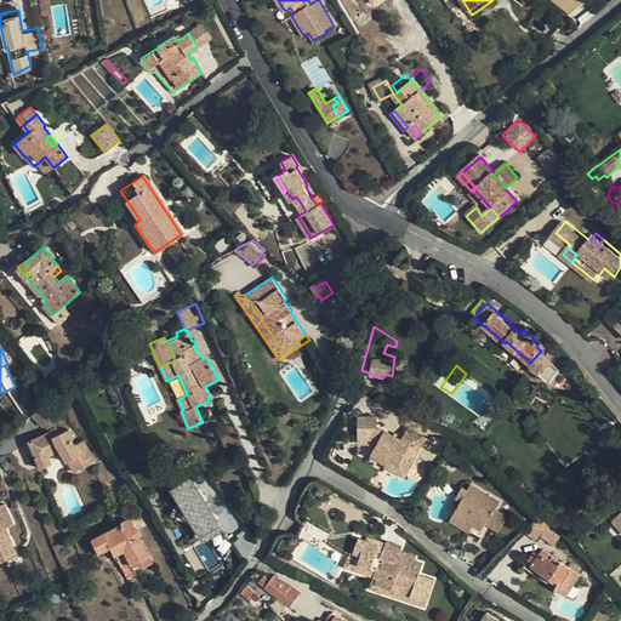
[(45,402),(38,410),(33,415),(44,427),(45,426),(50,431),(52,437),(61,432),(56,425),(52,419),(57,414),(45,402)]
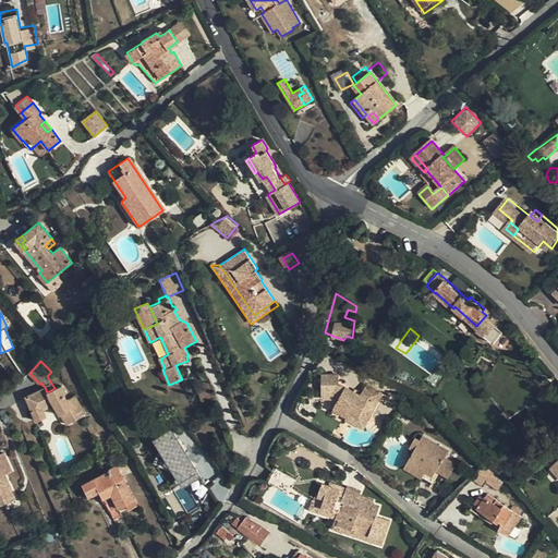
[(320,377),(322,398),(330,398),(337,401),(331,409),(348,417),(351,413),(358,417),(360,413),(367,417),(380,397),(365,388),(361,395),(360,398),(355,396),(338,386),(339,377),(320,377)]
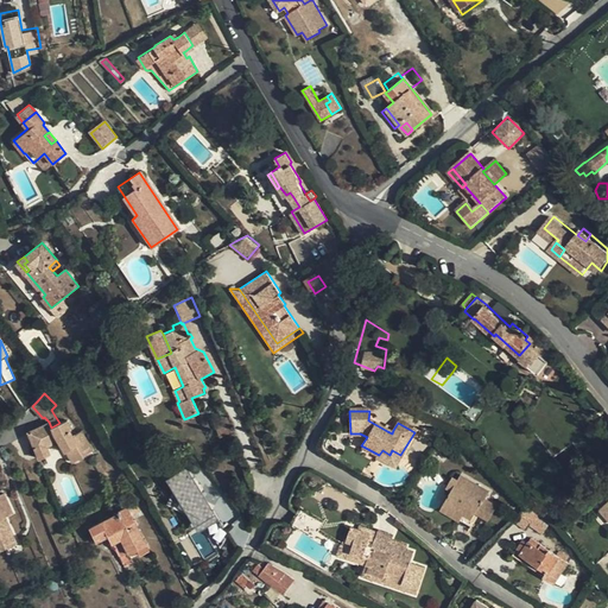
[(214,422),(220,437),(234,431),(227,416),(214,422)]
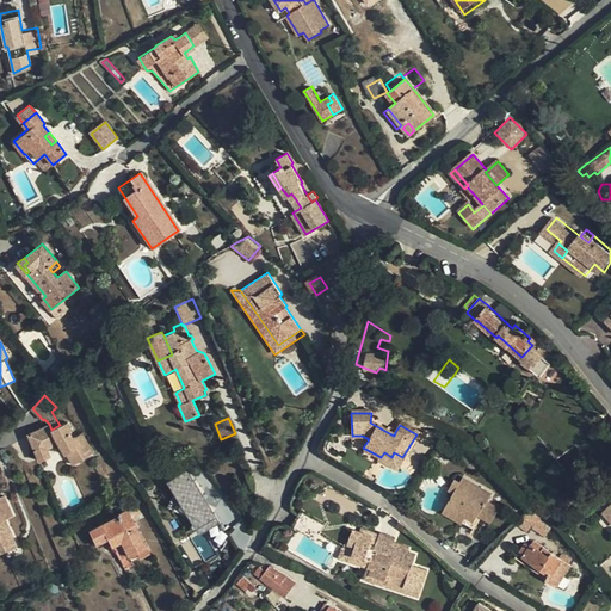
[(51,430),(49,424),(29,433),(42,461),(51,456),(48,448),(60,443),(67,454),(69,454),(74,464),(93,452),(82,433),(74,438),(71,431),(72,430),(68,421),(60,425),(51,430)]
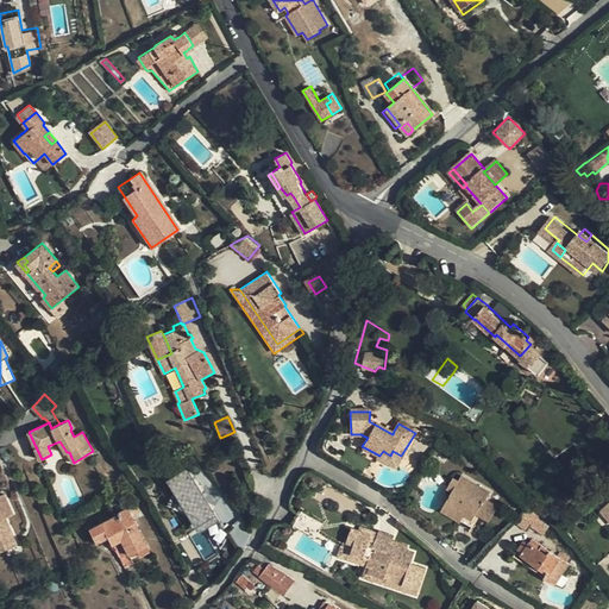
[(394,470),(401,456),(393,451),(390,456),(383,451),(380,456),(377,459),(394,470)]
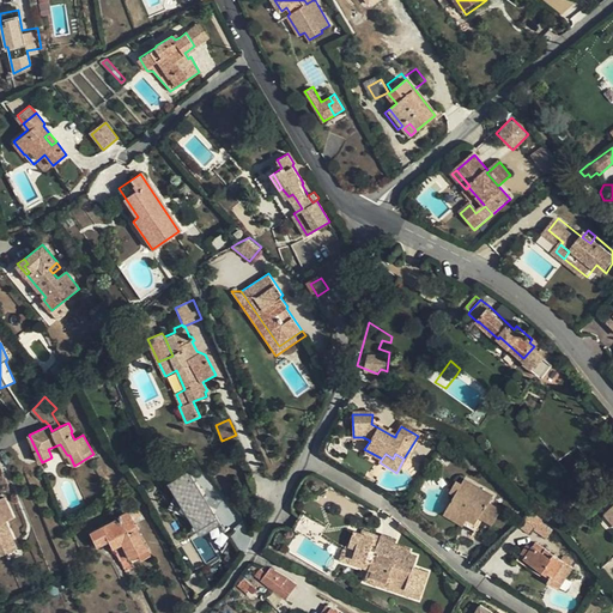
[(218,522),(188,474),(169,486),(199,534),(218,522)]
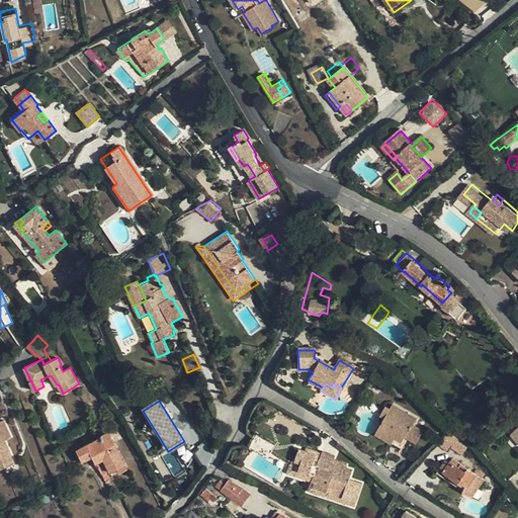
[(403,446),(408,438),(407,437),(413,426),(417,419),(392,405),(390,409),(385,407),(380,416),(384,418),(374,434),(399,448),(400,445),(403,446)]
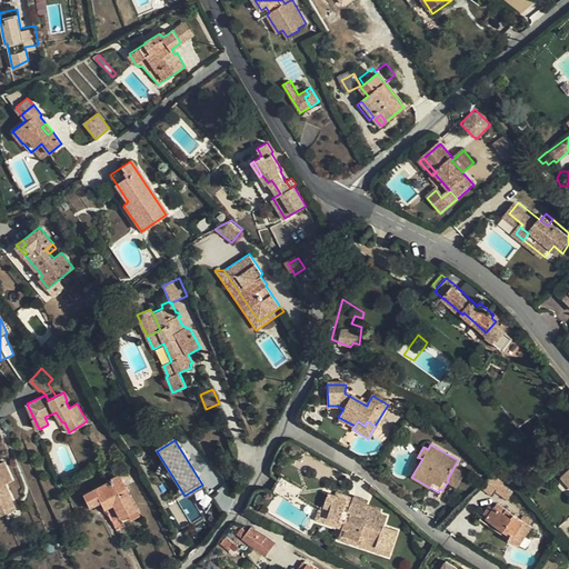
[(3,461),(0,462),(0,506),(2,512),(16,507),(5,482),(11,479),(3,461)]
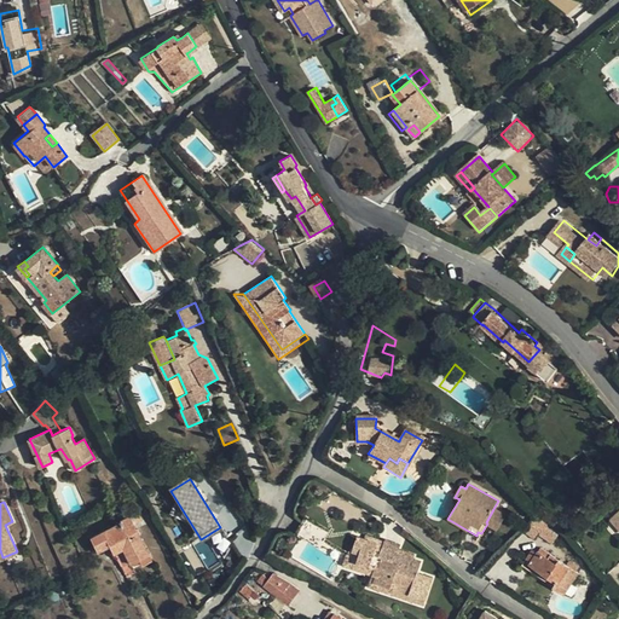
[(504,515),(493,509),(486,522),(487,524),(497,530),(504,515)]
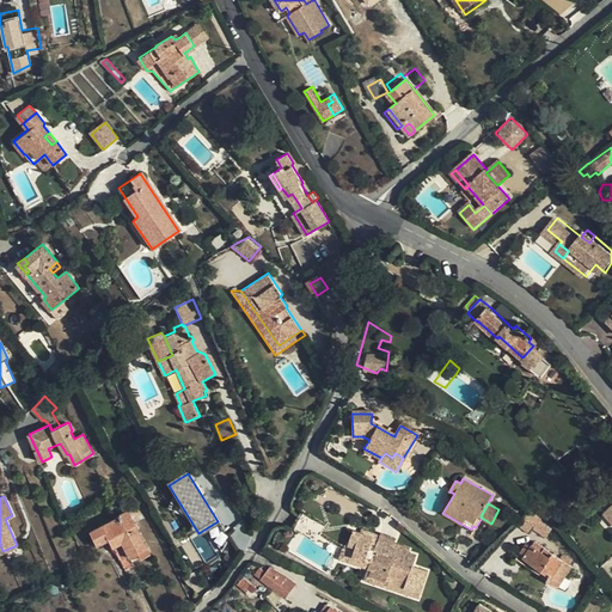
[(129,510),(136,522),(146,518),(140,505),(129,510)]
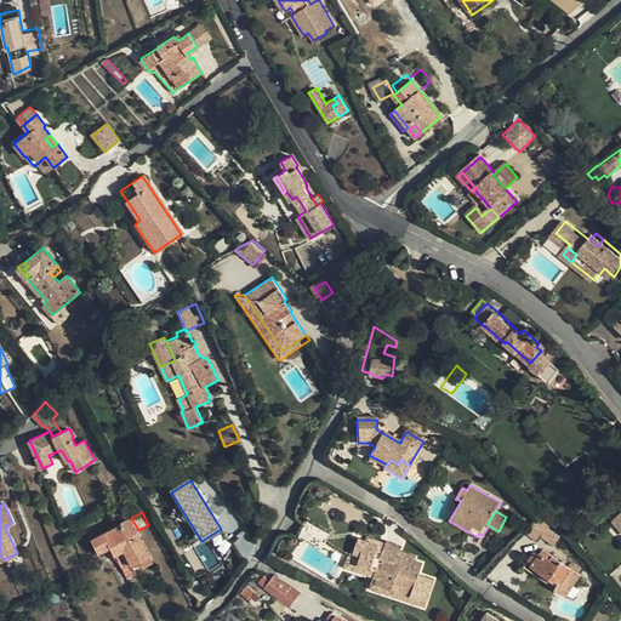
[(131,518),(131,517),(120,522),(120,523),(91,537),(98,552),(112,545),(117,554),(124,551),(131,567),(141,562),(143,565),(153,560),(138,530),(131,518)]
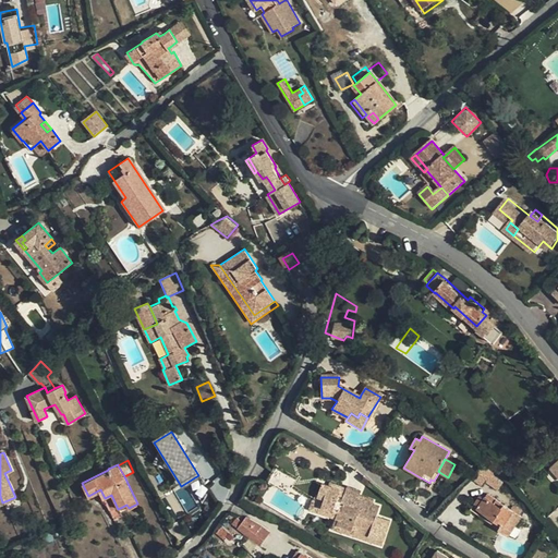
[(279,466),(270,482),(289,493),(298,477),(279,466)]
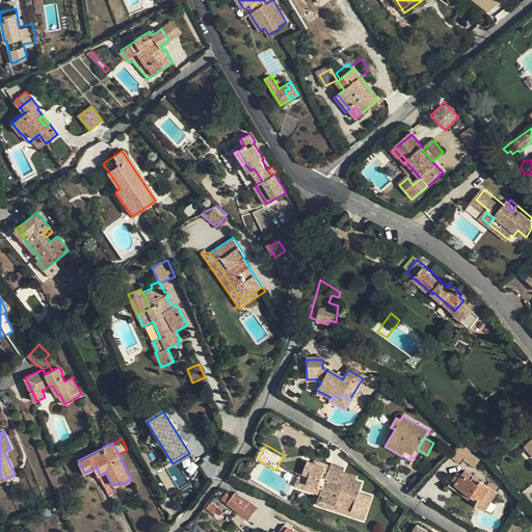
[(327,473),(329,466),(314,460),(312,463),(320,467),(322,468),(322,469),(322,471),(327,473)]
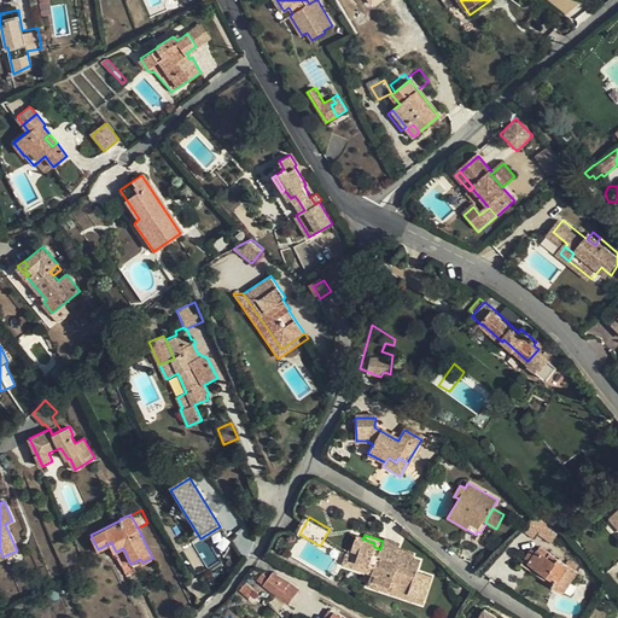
[(420,560),(412,558),(397,553),(398,548),(400,543),(384,538),(383,541),(380,549),(374,547),(374,544),(374,543),(372,542),(362,538),(355,537),(353,551),(357,552),(355,561),(368,565),(369,563),(375,564),(372,575),(375,575),(373,581),(390,587),(395,570),(414,576),(409,593),(424,598),(431,576),(417,571),(420,560)]
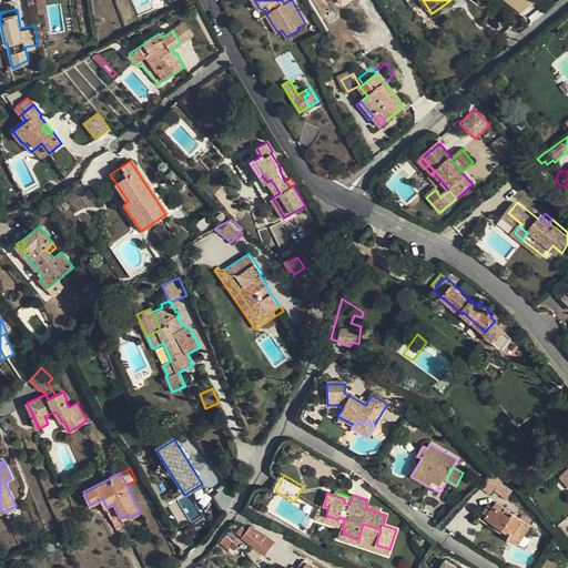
[(511,534),(509,537),(518,544),(531,525),(497,501),(495,506),(489,504),(483,515),(511,534)]
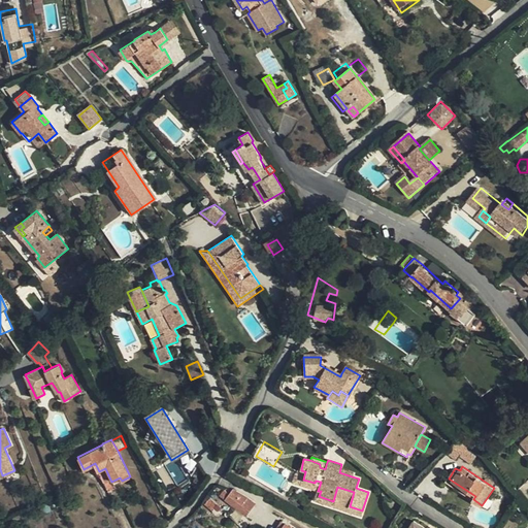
[(99,471),(105,485),(111,482),(105,468),(99,471)]
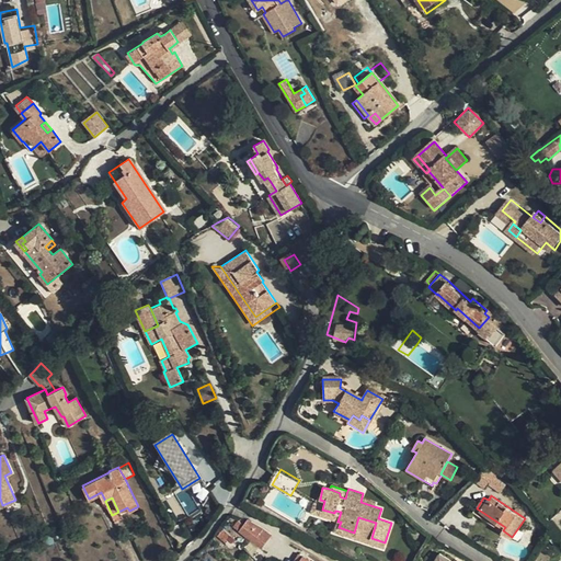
[(310,512),(338,522),(341,512),(335,511),(334,513),(322,510),(324,501),(320,500),(317,497),(312,506),(310,512)]
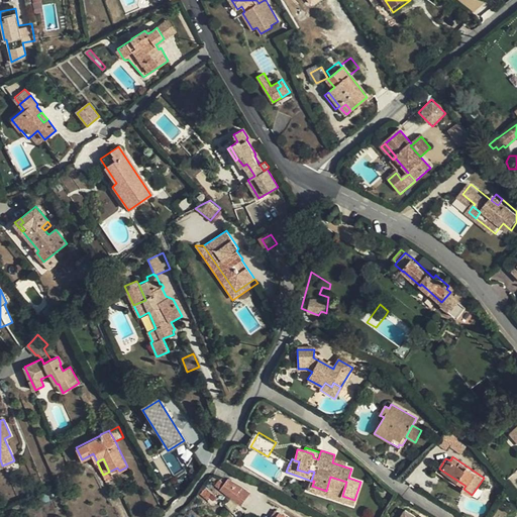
[(345,462),(333,458),(332,462),(344,467),(345,462)]
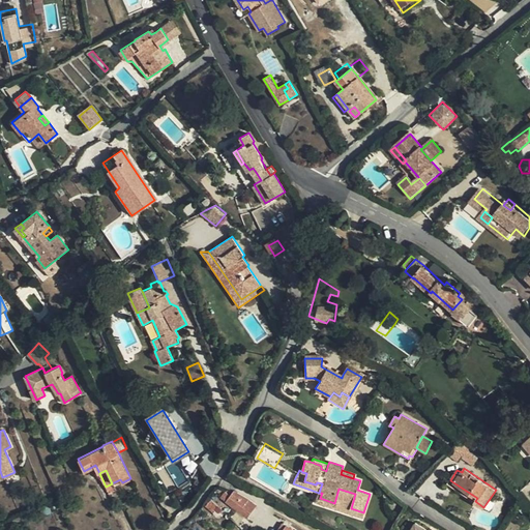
[(448,483),(475,501),(477,498),(450,480),(448,483)]
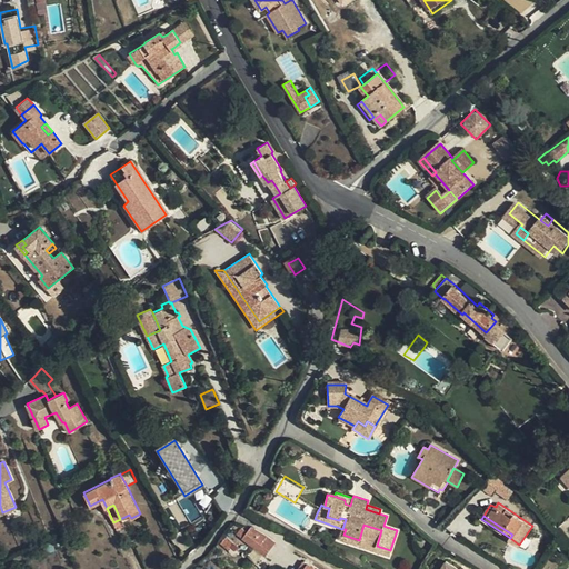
[(243,538),(266,556),(276,542),(265,535),(252,528),(243,538)]
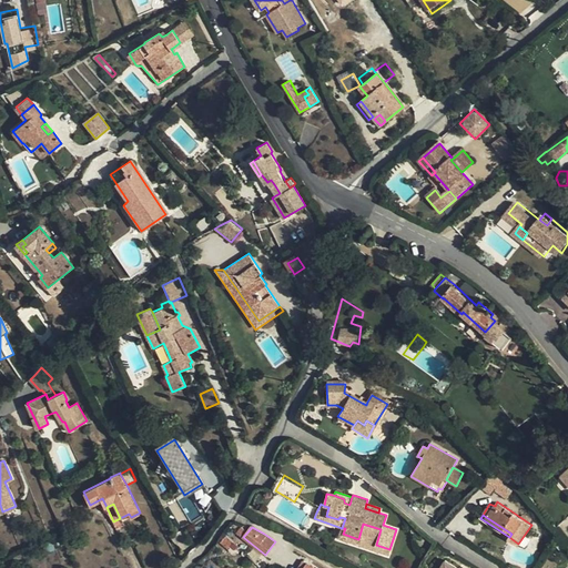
[(376,545),(358,539),(343,534),(345,528),(342,528),(338,538),(388,555),(389,549),(376,545)]
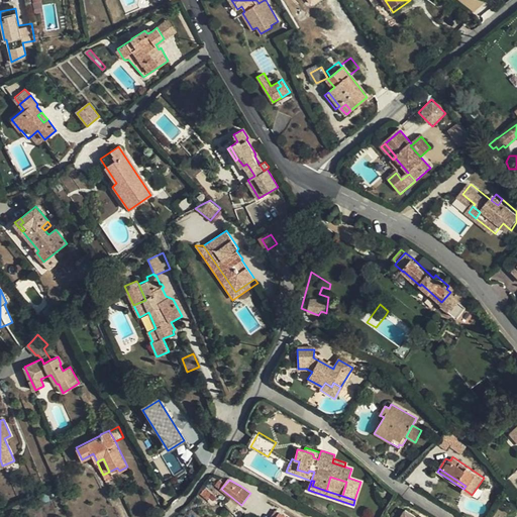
[(205,489),(200,495),(210,502),(215,496),(205,489)]
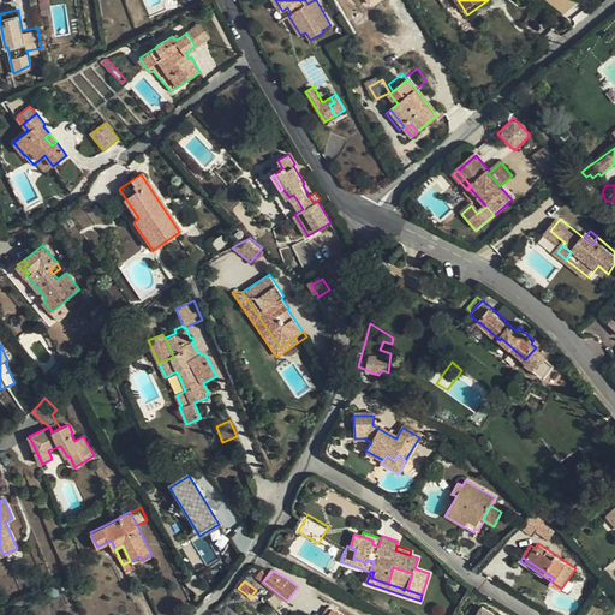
[(57,587),(47,592),(51,601),(60,597),(57,587)]
